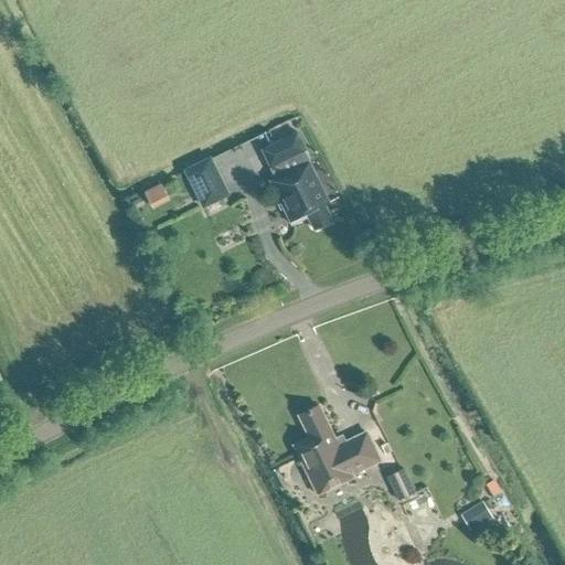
[(269,181),(285,212),(295,232),(311,224),(315,230),(332,221),(324,204),(329,202),(309,161),(308,162),(302,151),(306,150),(297,132),(262,150),(276,178),(269,181)]
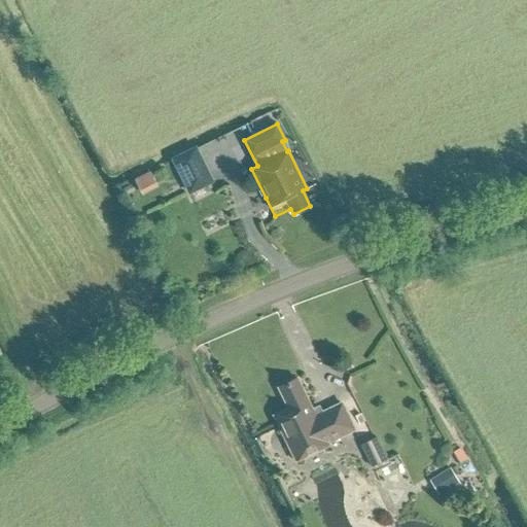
[(188,195),(214,182),(197,146),(171,159),(188,195)]
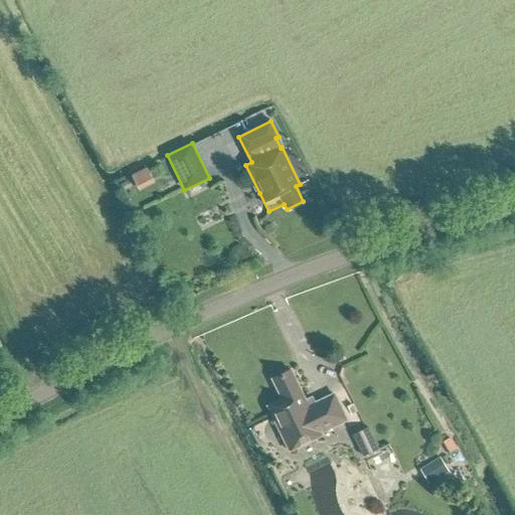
[(155,183),(147,167),(131,175),(139,191),(155,183)]
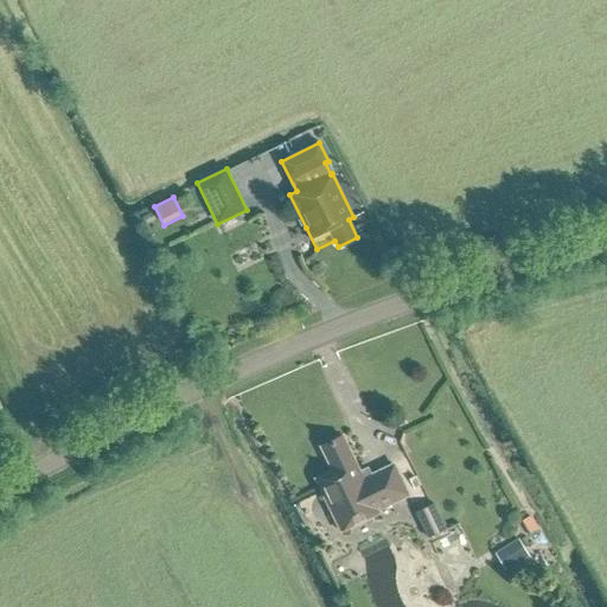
[(362,471),(343,434),(319,446),(331,470),(313,478),(340,534),(382,513),(381,511),(411,496),(394,462),(371,474),(368,467),(362,471)]
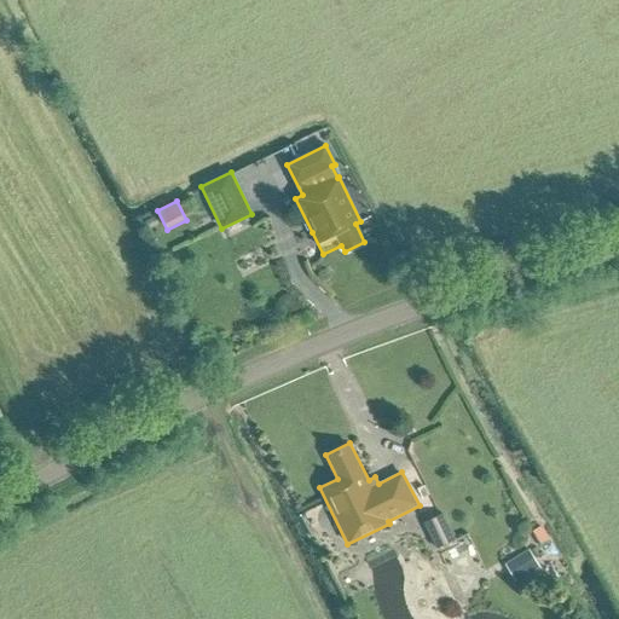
[(437,549),(455,539),(443,514),(423,522),(437,549)]
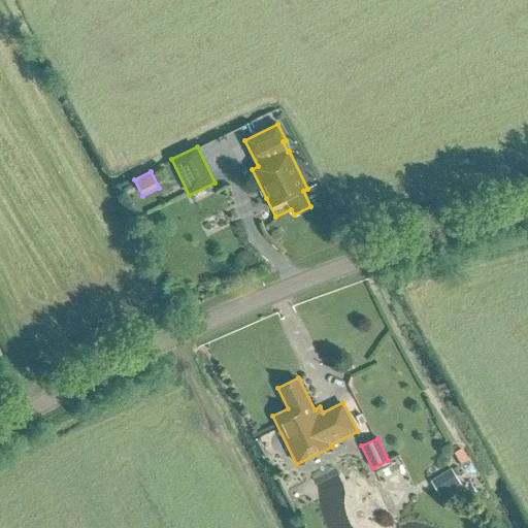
[(460,484),(451,468),(430,481),(439,496),(460,484)]
